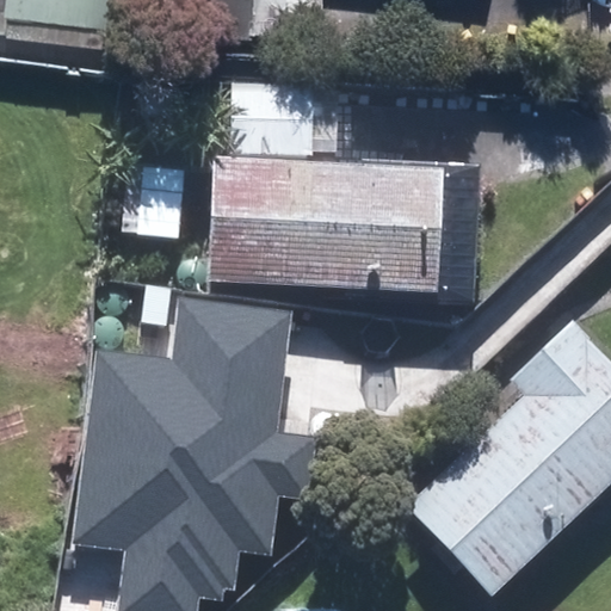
[(6,0),(5,17),(109,28),(111,0),(6,0)]
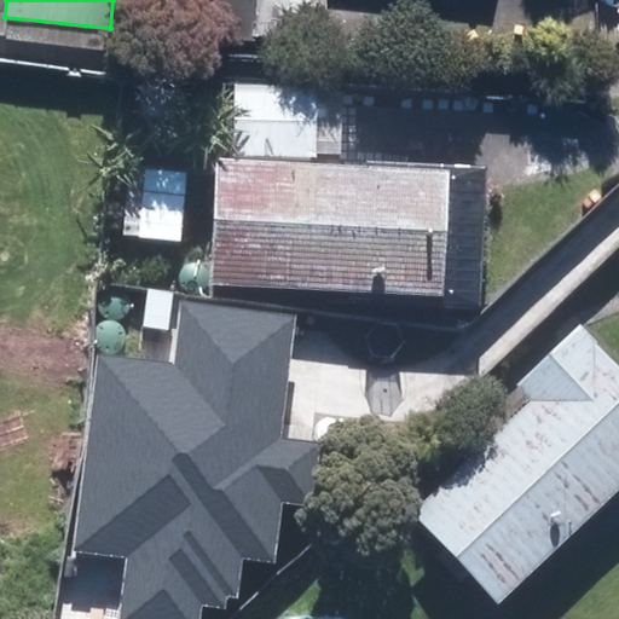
[(260,0),(155,0),(155,30),(260,34),(260,0)]
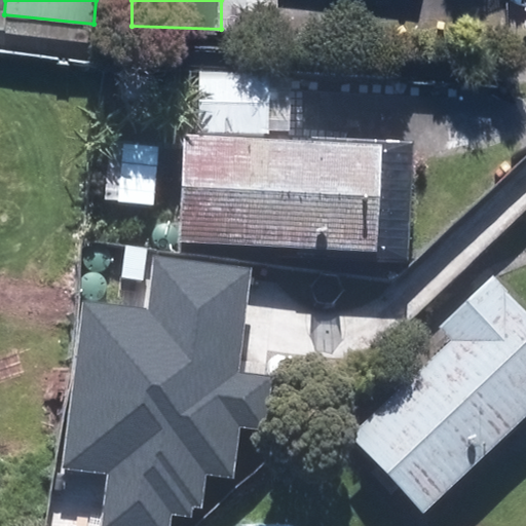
[(291,76),(200,71),(199,129),(290,133),(290,103),(291,76)]
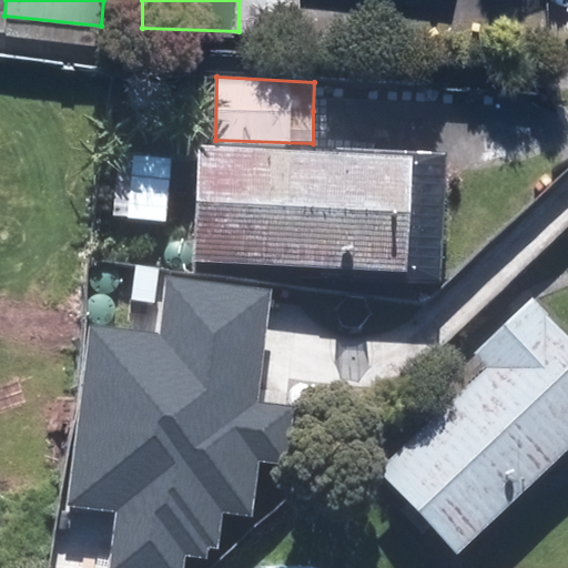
[(445,156),(199,145),(193,271),(439,282),(445,156)]
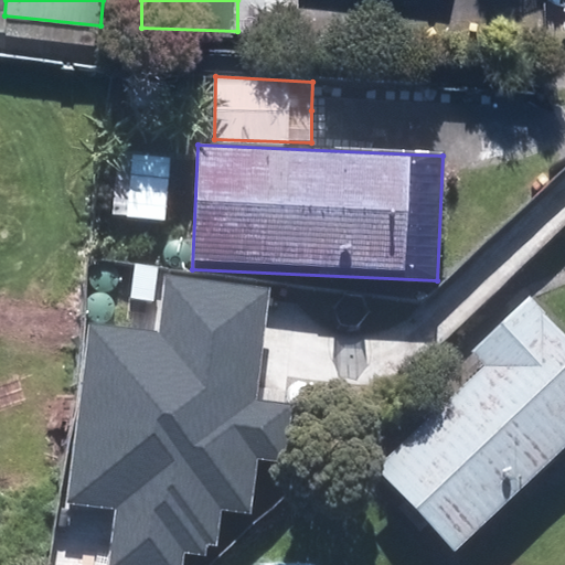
[(157,328),(88,319),(65,505),(114,511),(106,564),(184,564),(185,554),(206,556),(208,544),(216,545),(221,510),(251,513),(257,458),(284,461),(290,405),(257,401),(263,352),(272,286),(163,273),(157,328)]
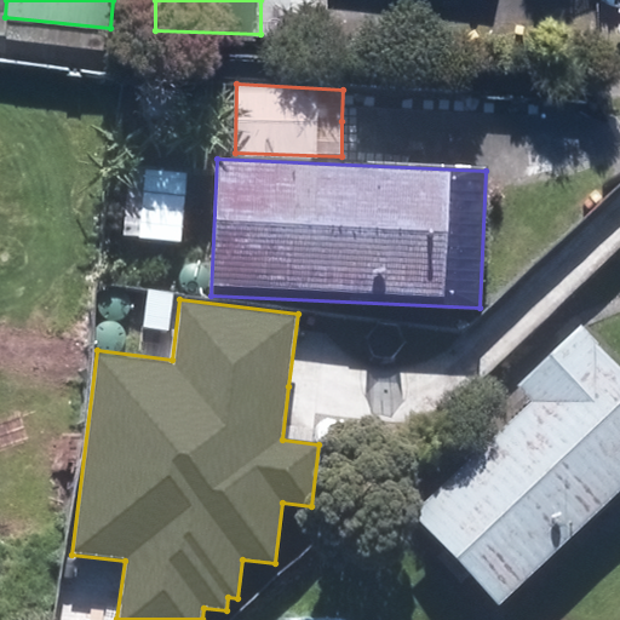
[(418,516),(505,607),(619,497),(619,367),(584,331),(523,388),(537,402),(418,516)]
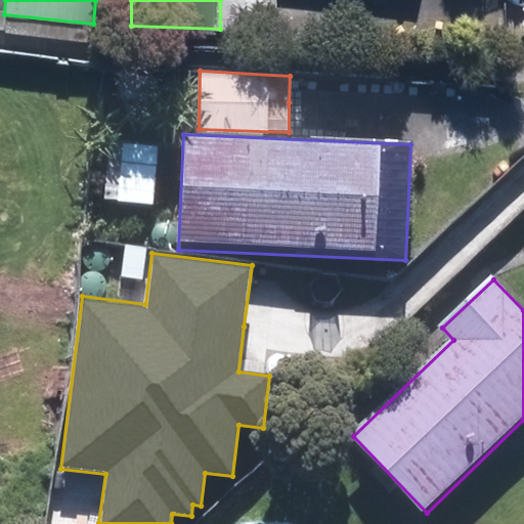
All buildings are outlined.
